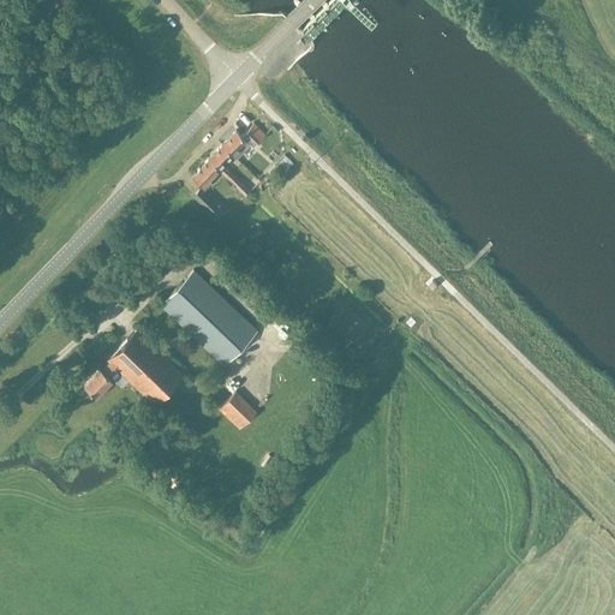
[(334,12),(322,0),(311,0),(329,17),(334,21),(338,22),(340,23),(340,22),(340,19),(339,17),(339,16),(334,12)]
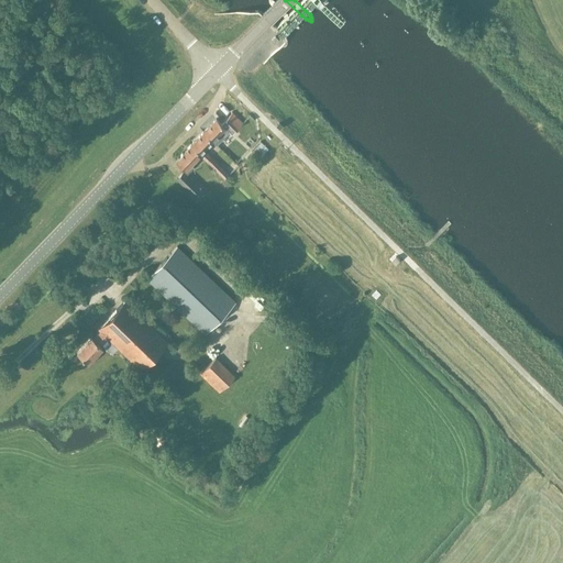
[(295,23),(274,3),(272,2),(269,2),(268,3),(268,6),(269,8),(290,28),(295,31),(297,32),(299,32),(300,30),(298,26),(295,23)]
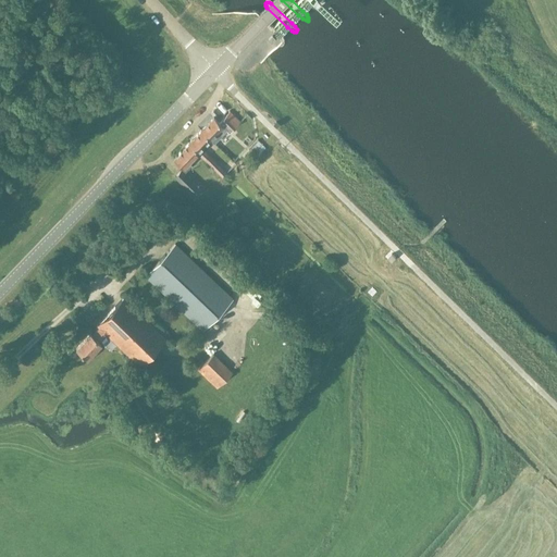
[(201,131),(210,139),(213,144),(225,131),(227,133),(232,128),(233,128),(239,122),(229,111),(222,119),(219,123),(213,118),(201,131)]
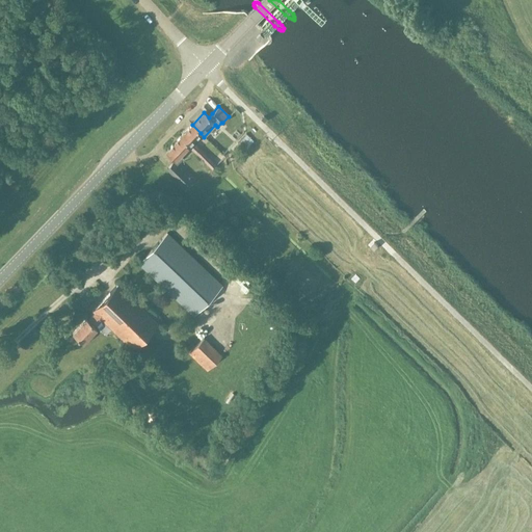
[(191,142),(201,133),(192,125),(180,137),(189,145),(188,145),(210,167),(212,169),(216,165),(214,163),(198,148),(197,149),(191,142)]
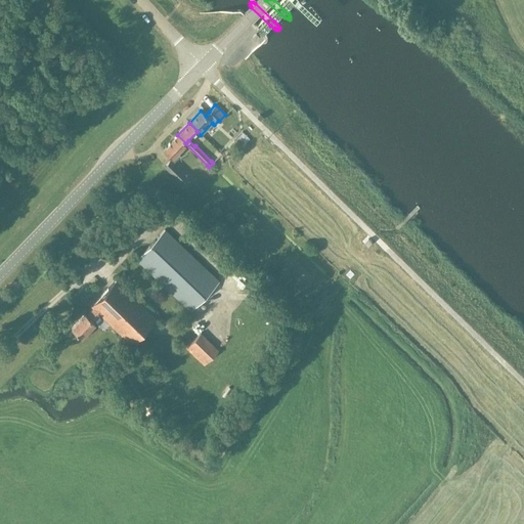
[(236,136),(243,143),(251,136),(245,129),(236,136)]
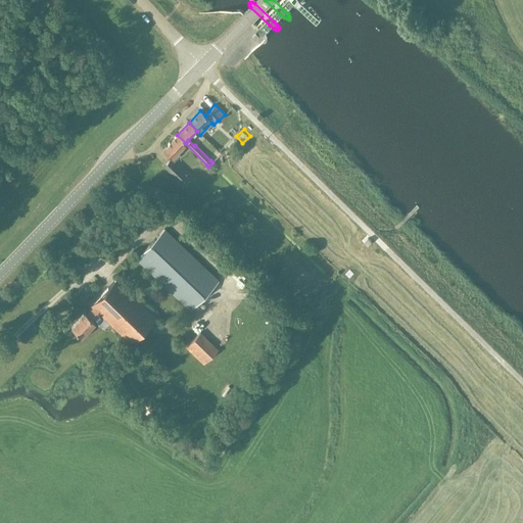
[(177,152),(185,143),(186,143),(177,135),(162,150),(174,160),(179,154),(177,152)]
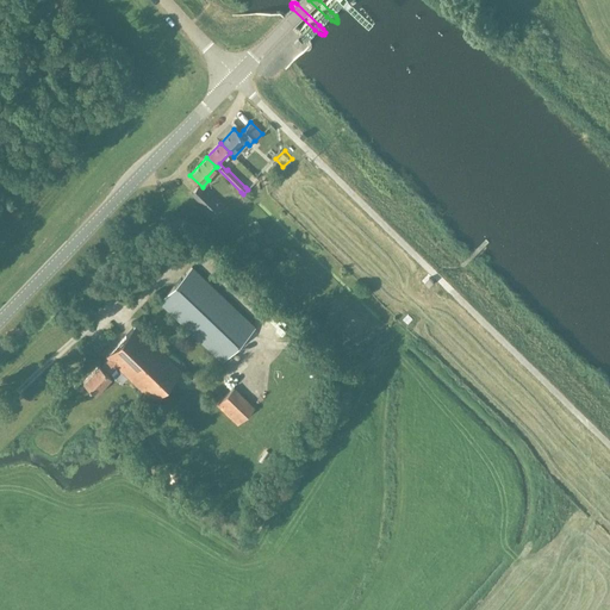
[(190,194),(207,211),(216,204),(198,186),(190,194)]
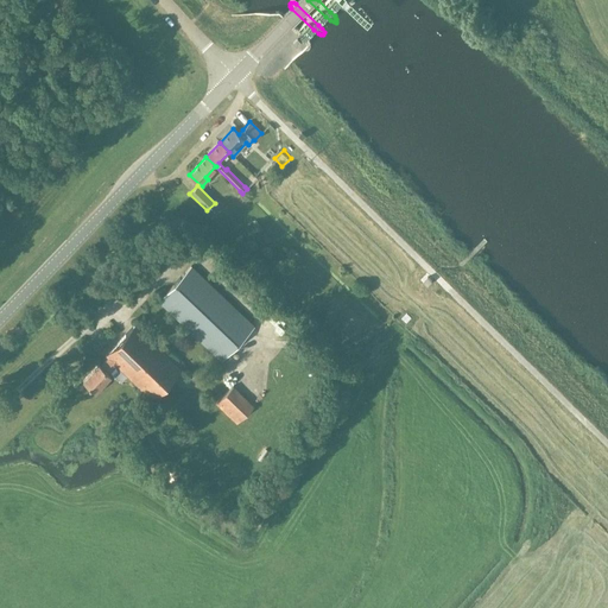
[(220,361),(253,327),(190,267),(158,302),(220,361)]
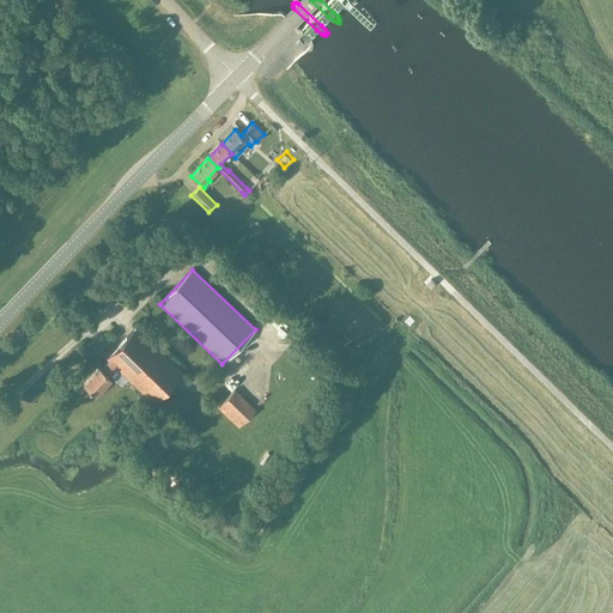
[(152,402),(182,372),(135,328),(107,358),(109,360),(101,369),(98,368),(83,384),(95,395),(110,378),(109,377),(116,369),(152,402)]
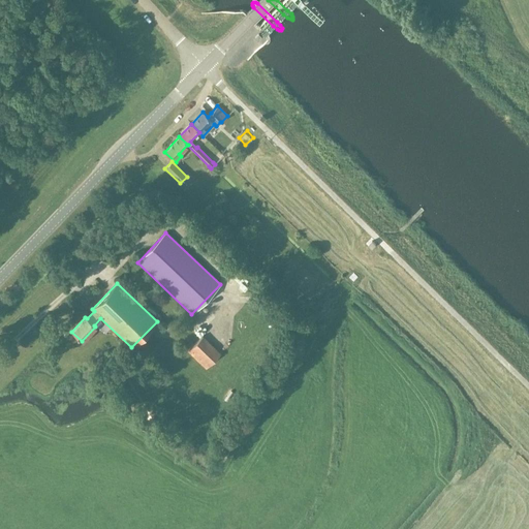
[(203,336),(187,351),(206,369),(221,353),(203,336)]
